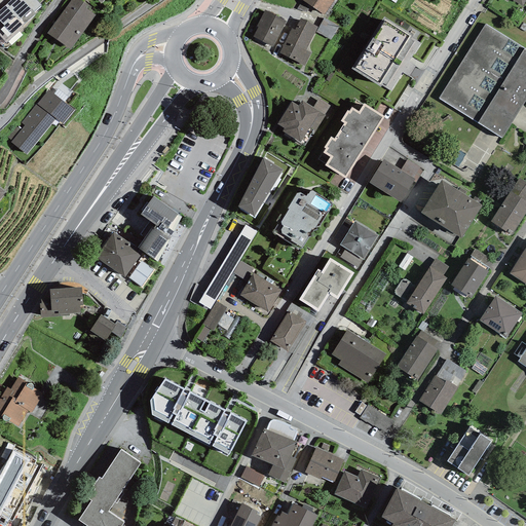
[(11,0),(0,10),(0,37),(6,43),(24,28),(22,26),(35,14),(34,12),(41,5),(36,0),(11,0)]
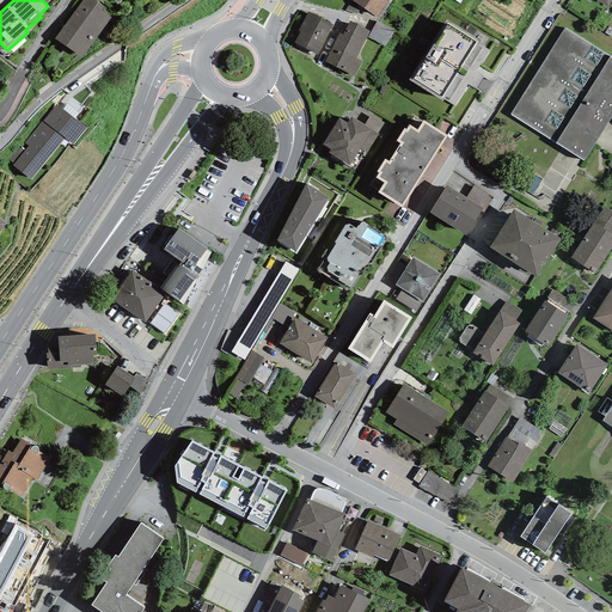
[(102,6),(92,0),(81,0),(55,38),(83,59),(111,18),(99,10),(102,6)]
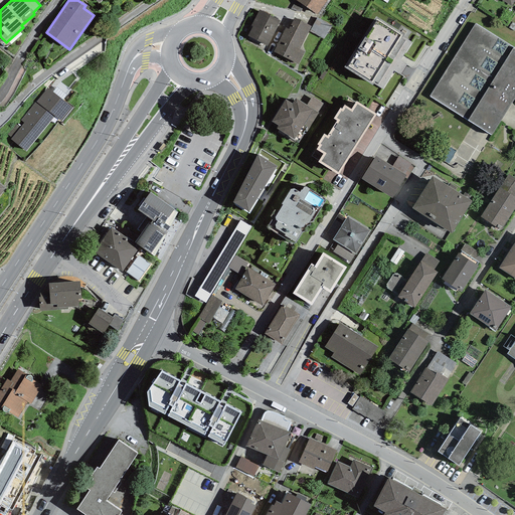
[(327,0),(295,0),(317,14),(327,0)]
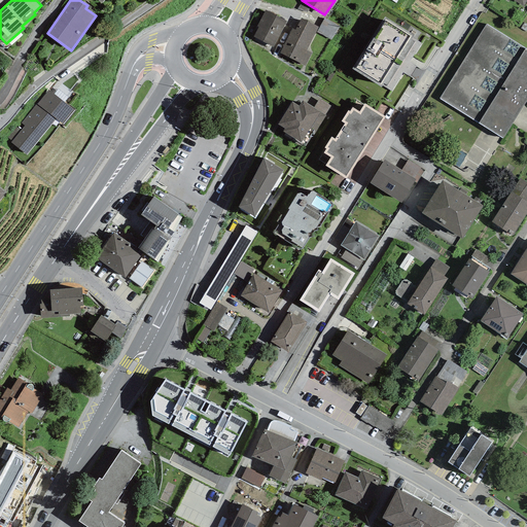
[(273,47),(286,22),(266,10),(257,27),(258,28),(253,37),(273,47)]
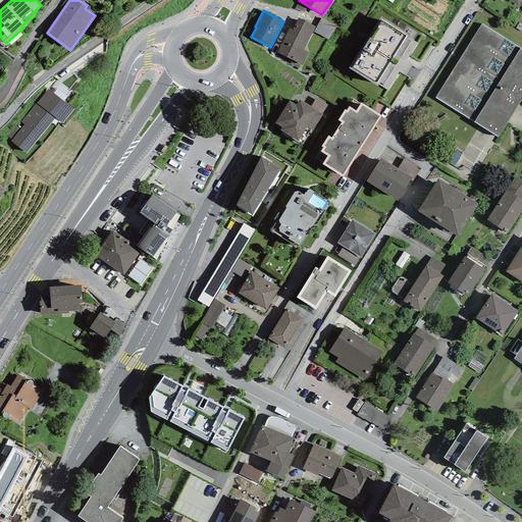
[(349,68),(377,86),(379,83),(383,85),(411,41),(407,39),(409,35),(381,17),(349,68)]
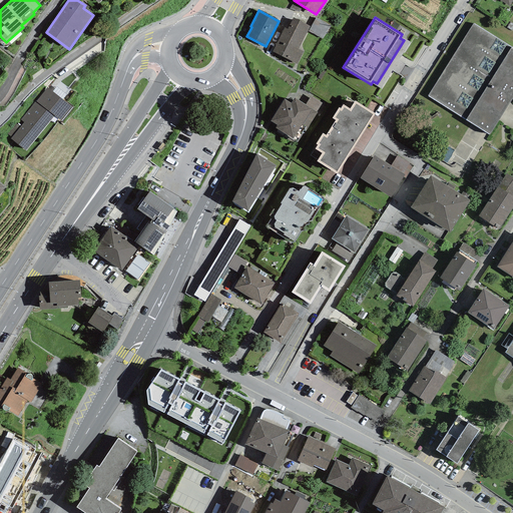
[(273,51),(298,64),(304,52),(299,49),(310,26),(293,18),(288,29),(285,28),(273,51)]
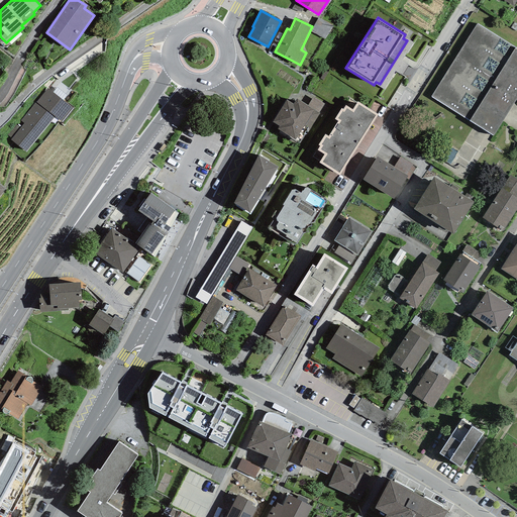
[(332,25),(318,18),(311,31),(325,39),(332,25)]
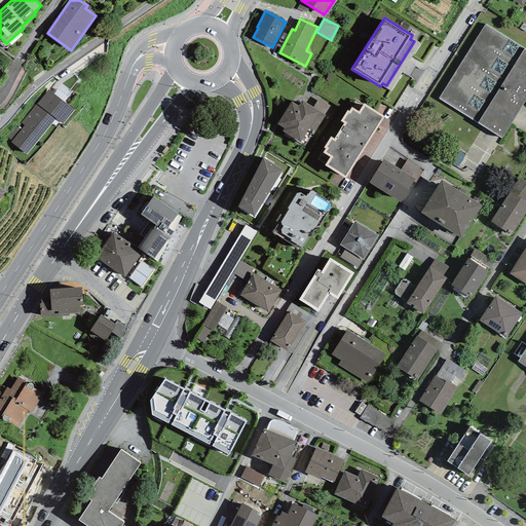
[(525,49),(485,24),(439,99),(501,139),(525,101),(525,100),(525,49)]
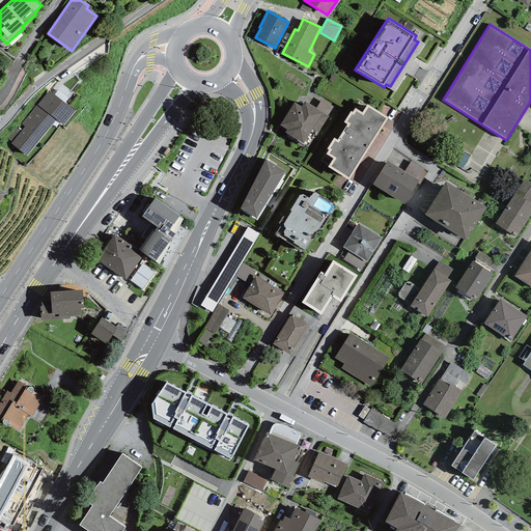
[(54,95),(64,104),(68,99),(58,90),(54,95)]
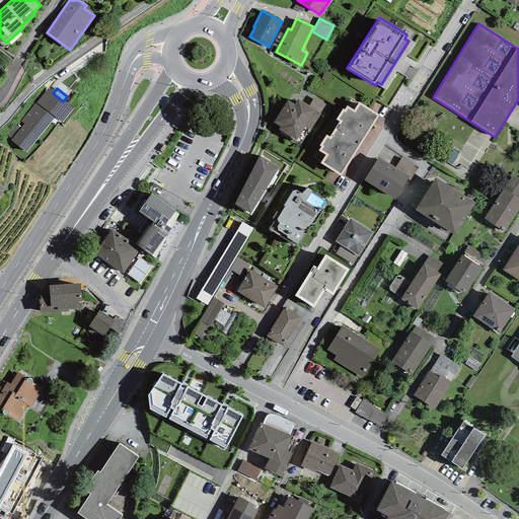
[(11,141),(26,153),(55,118),(62,123),(73,109),(63,101),(53,93),(48,89),(36,103),(35,102),(20,122),(24,124),(20,128),(16,124),(7,135),(12,139),(11,141)]
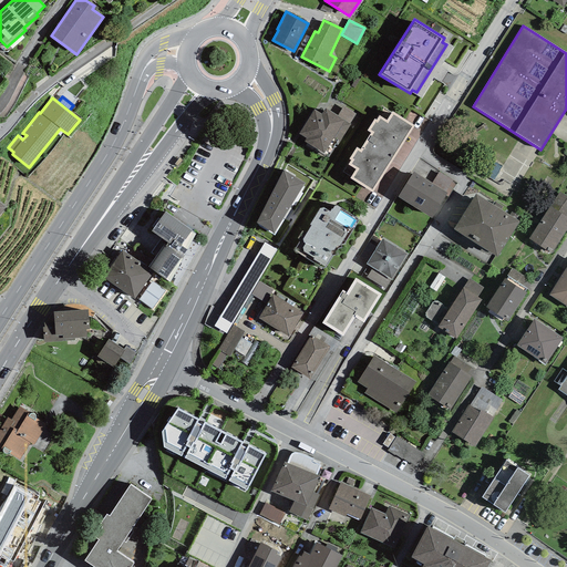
[(338,116),(354,126),(360,117),(343,106),(338,116)]
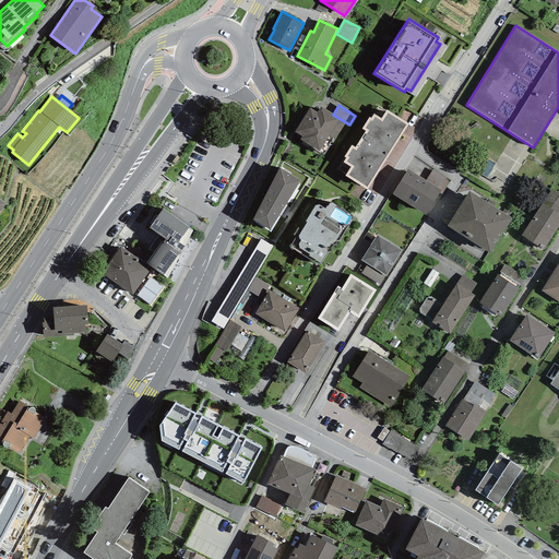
[(339,142),(349,125),(333,115),(320,107),(317,113),(309,107),(294,132),(301,137),(299,140),(319,152),(330,137),(339,142)]
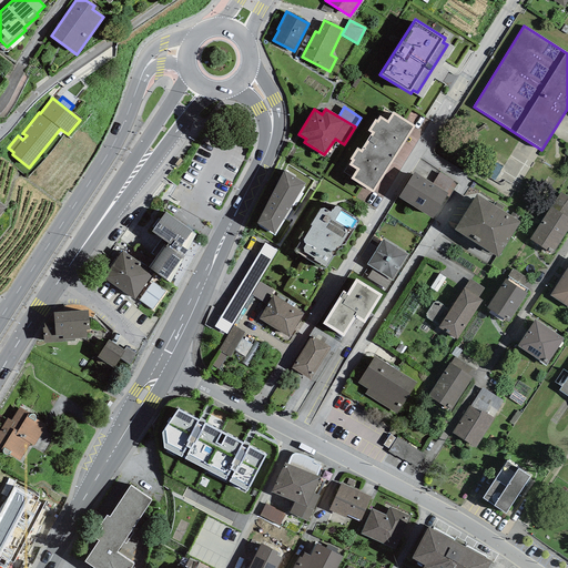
[(351,179),(373,193),(416,127),(393,112),(387,121),(379,115),(377,120),(375,119),(367,131),(372,133),(361,150),(357,148),(350,160),(351,161),(348,165),(356,170),(351,179)]
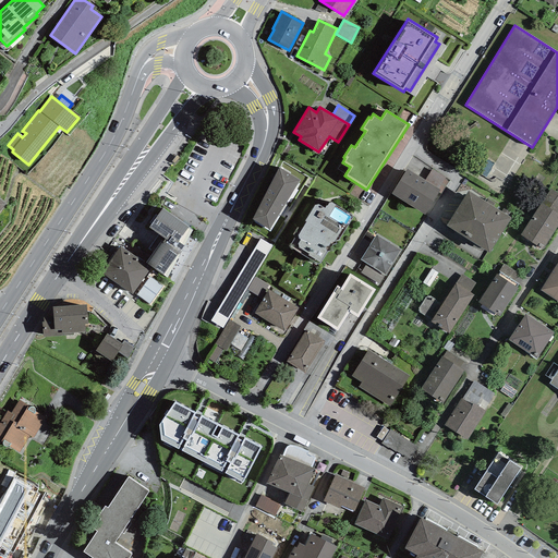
[(425,180),(407,169),(391,194),(424,215),(438,193),(440,190),(425,180)]
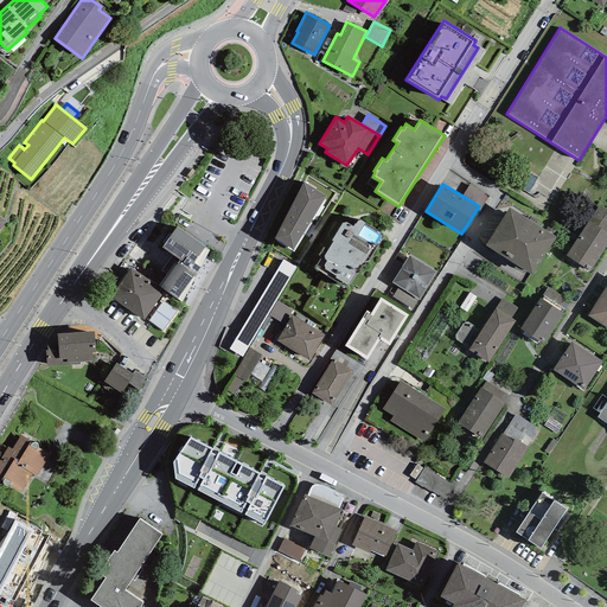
[(479,206),(477,210),(479,211),(489,197),(470,184),(462,196),(479,206)]
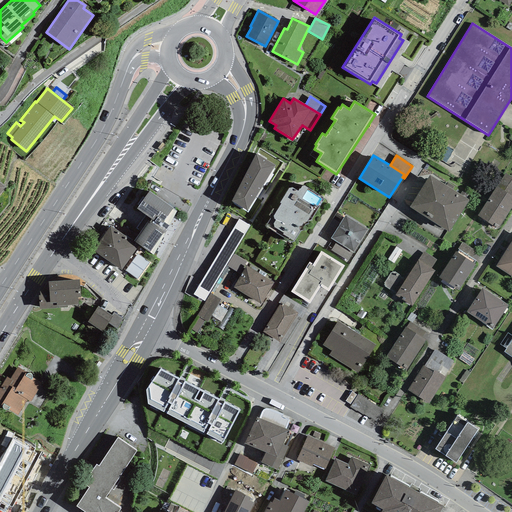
[(231,204),(248,213),(273,169),(272,169),(273,166),(256,157),(230,201),(232,203),(231,204)]
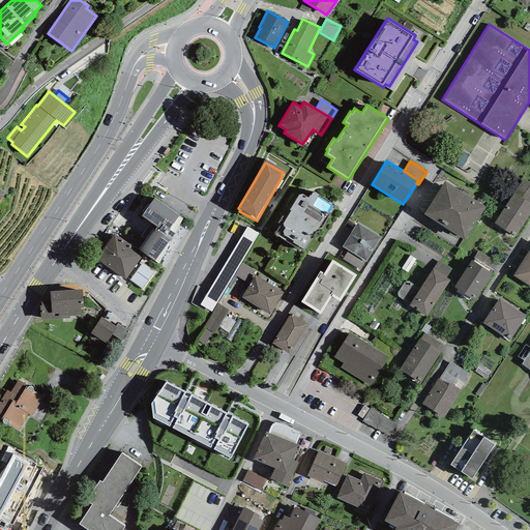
[(513,193),(529,203),(529,202),(529,183),(523,179),(513,193)]
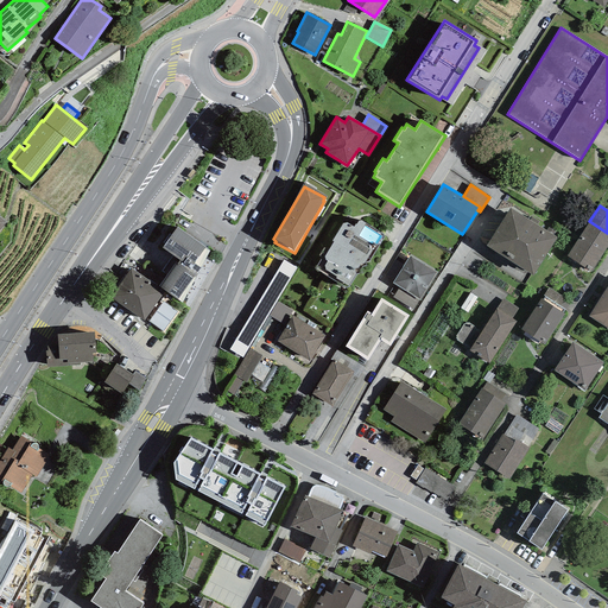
[(530,221),(511,208),(486,246),(533,276),(557,238),(553,235),(546,230),(537,225),(530,221)]
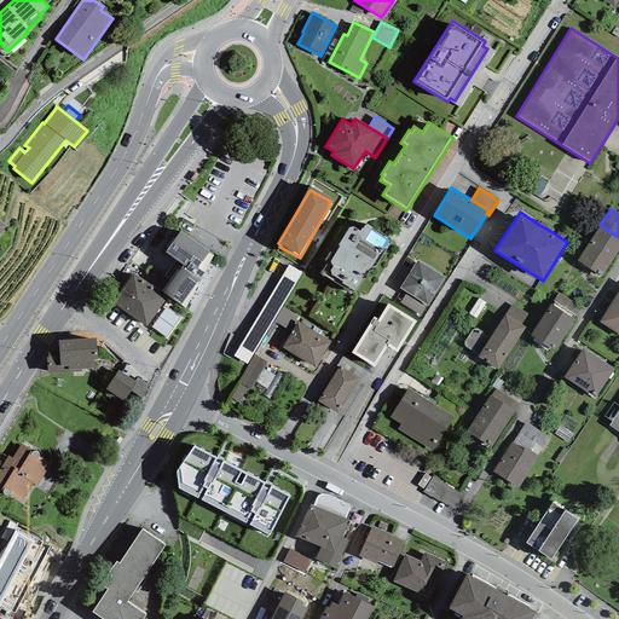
[(391,242),(391,239),(368,225),(365,225),(363,229),(362,229),(360,231),(353,227),(348,227),(337,246),(340,247),(334,255),(329,253),(324,260),(328,262),(320,273),(352,293),(356,293),(363,279),(369,278),(368,275),(369,272),(374,271),(372,267),(376,266),(391,242)]
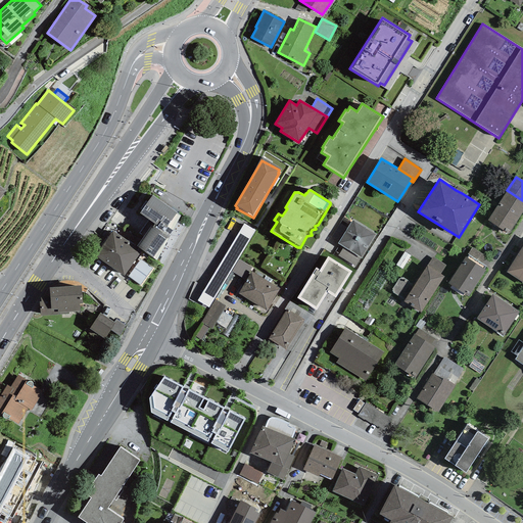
[(507,190),(487,220),(508,234),(522,210),(522,200),(507,190)]
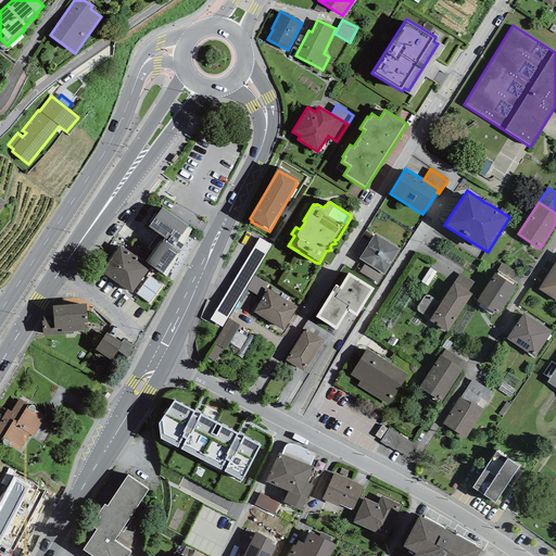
[(163,237),(146,262),(166,277),(184,245),(192,229),(162,207),(148,227),(163,237)]
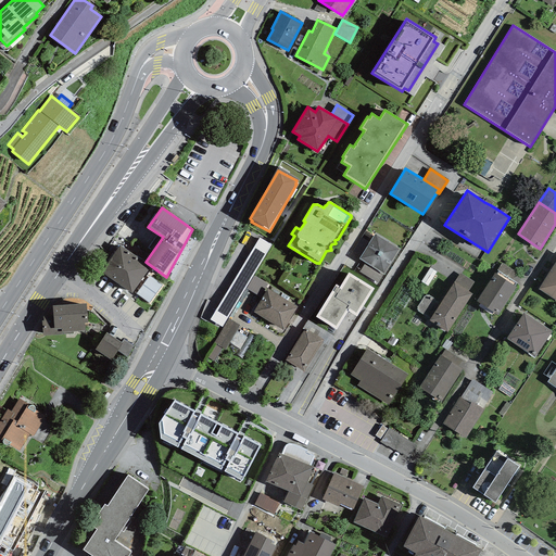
[(400,250),(375,234),(359,258),(365,263),(383,275),(384,275),(400,250)]
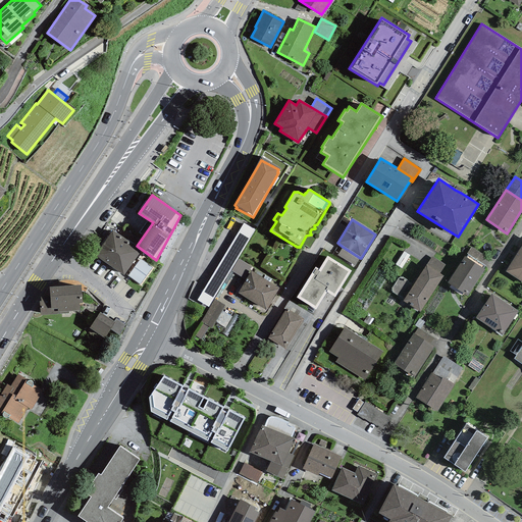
[(244,223),(197,300),(208,307),(255,230),(244,223)]
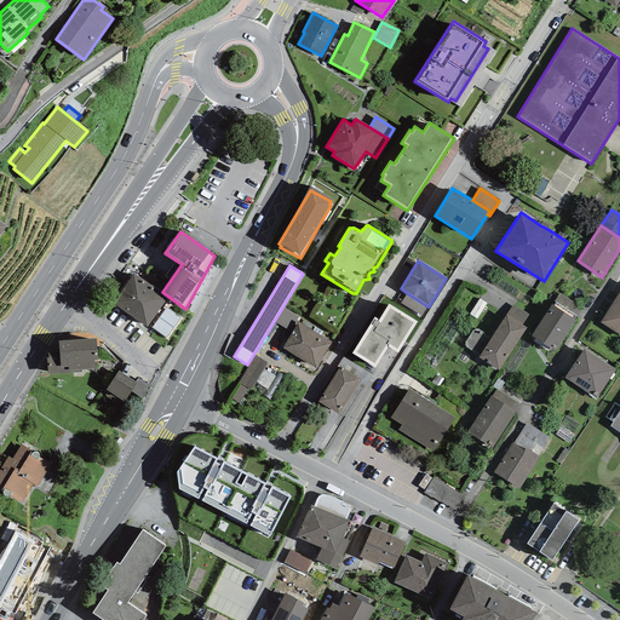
[(135,274),(113,304),(147,327),(165,302),(151,290),(153,287),(135,274)]
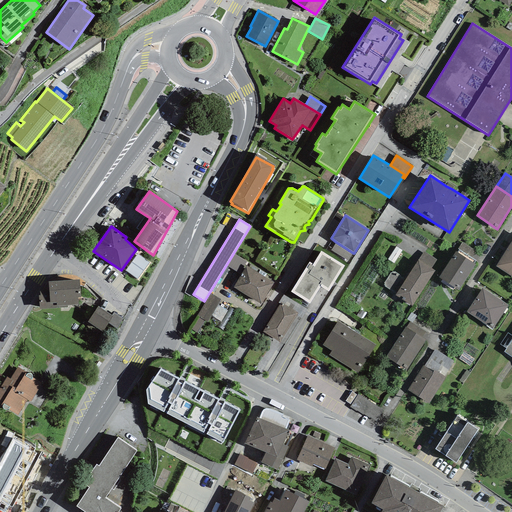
[(511,240),(496,267),(511,276),(511,240)]
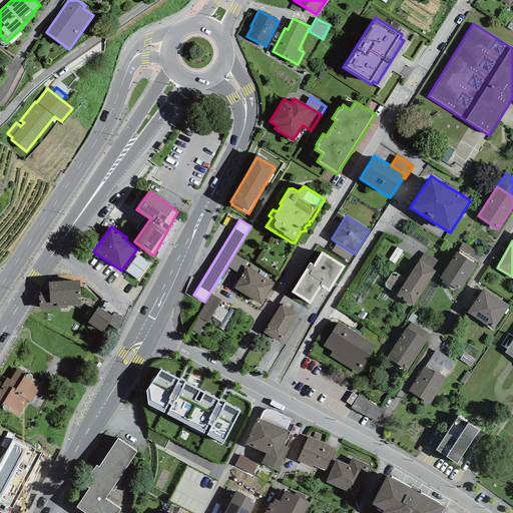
[(349,262),(354,253),(337,242),(332,250),(349,262)]
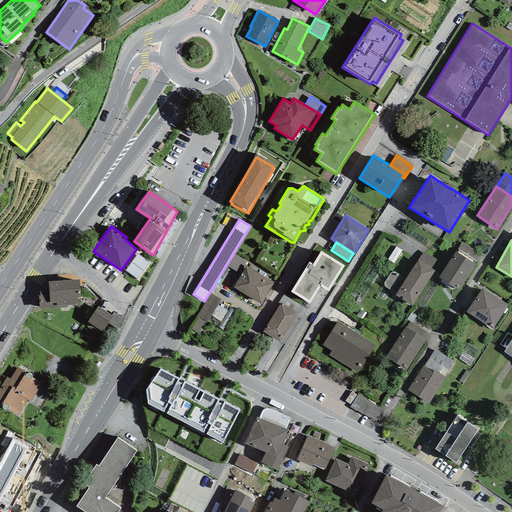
[(458,249),(476,261),(481,254),(462,242),(458,249)]
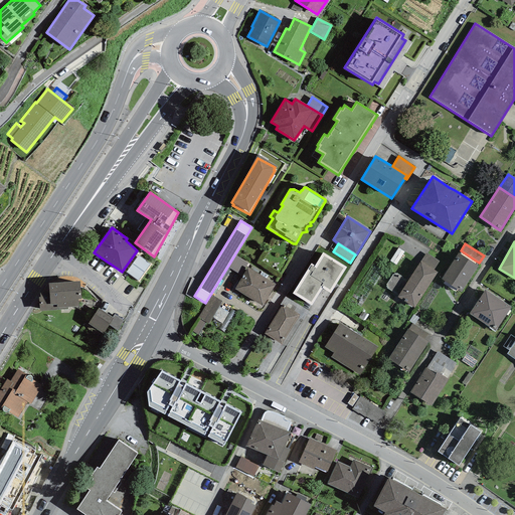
[(396,265),(404,252),(398,248),(389,262),(396,265)]
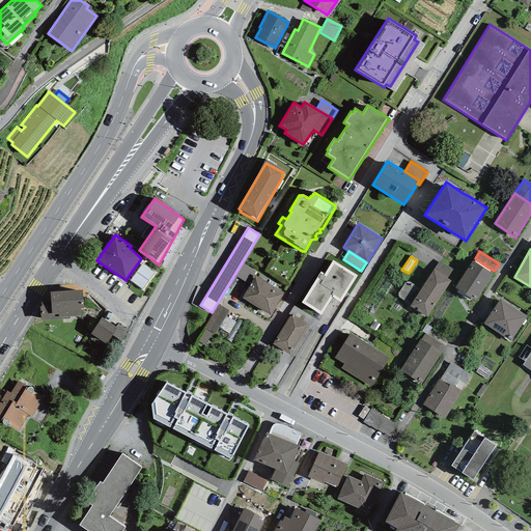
[(302,303),(322,314),(332,298),(340,303),(357,276),(333,260),(325,274),(320,272),(302,303)]
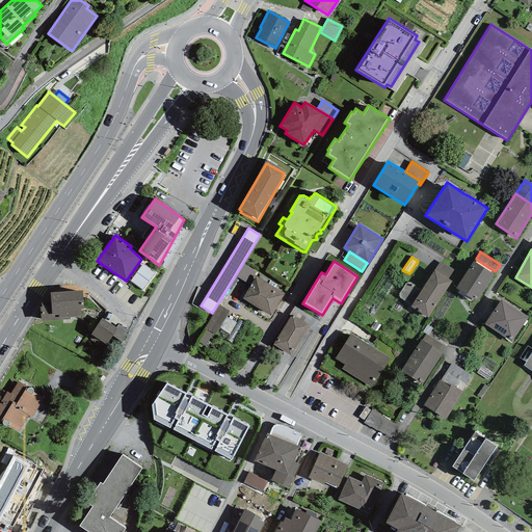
[(474,261),(455,288),(476,301),(494,274),(474,261)]
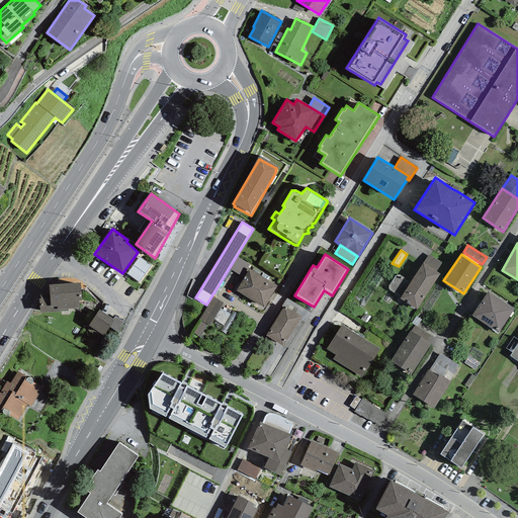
[(423,263),(436,271),(441,263),(429,255),(423,263)]
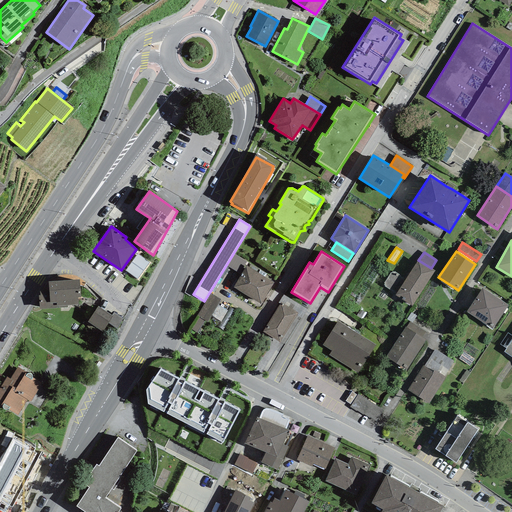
[(137,280),(149,263),(137,254),(125,271),(137,280)]
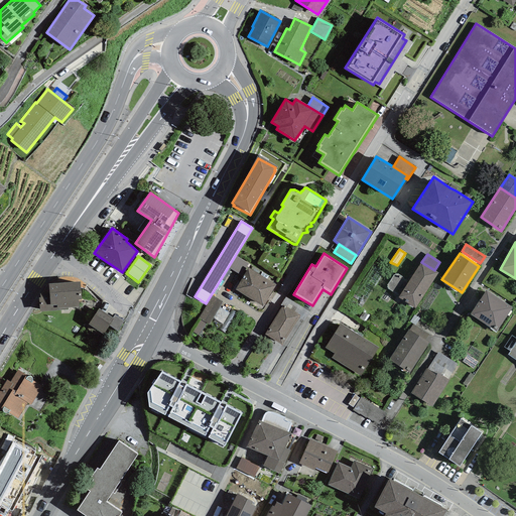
[(228,268),(241,276),(248,264),(235,256),(228,268)]
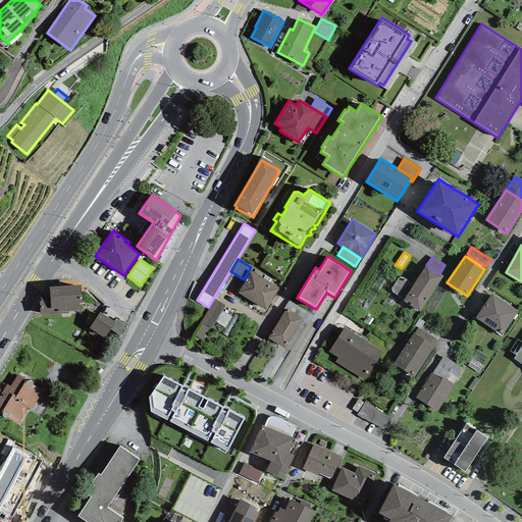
[(404,300),(403,301),(420,312),(444,276),(439,273),(426,265),(414,284),(404,300)]
